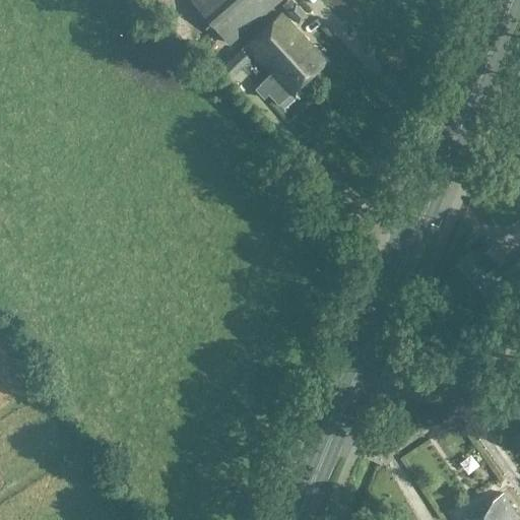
[(229,45),(279,0),(190,0),(229,45)]
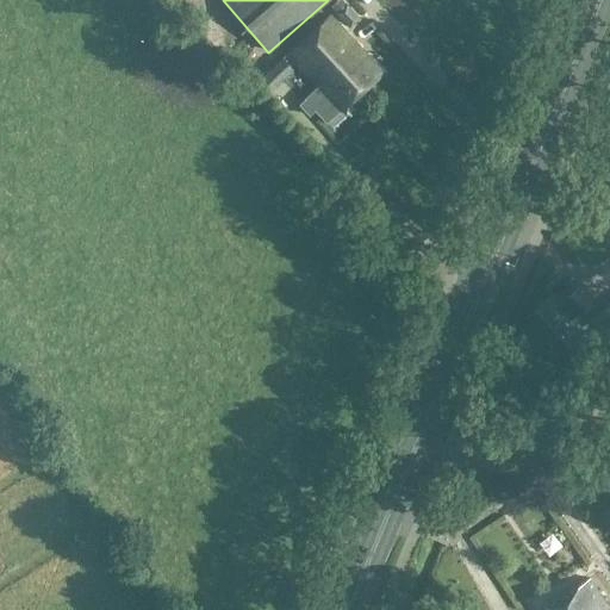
[(288,53),(319,86),(299,104),(309,113),(313,109),(325,120),(340,109),(341,109),(381,72),(329,14),(288,53)]
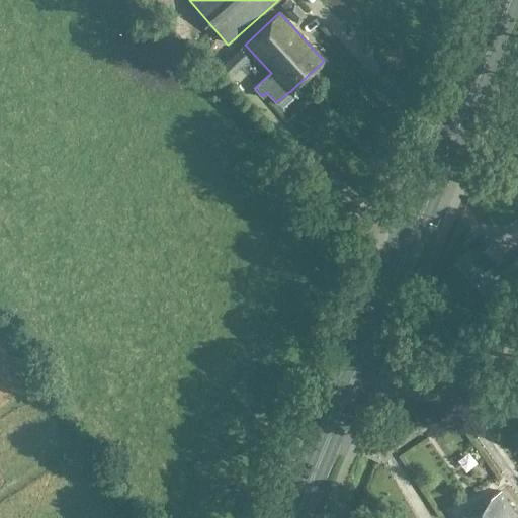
[(231,57),(219,68),(228,78),(240,67),(231,57)]
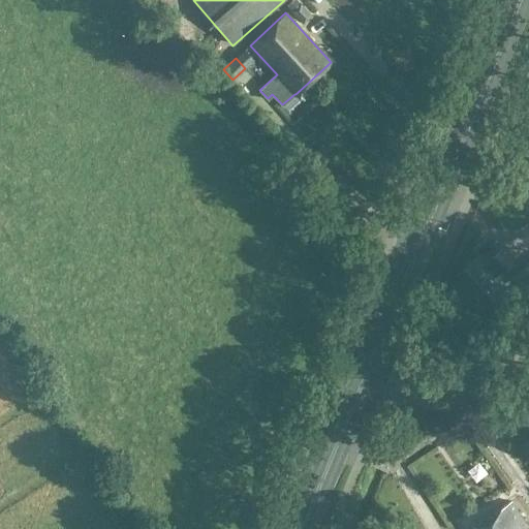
[(492,261),(489,266),(479,256),(454,280),(483,311),(508,287),(499,277),(503,274),(504,274),(515,265),(501,250),(491,260),(492,261)]
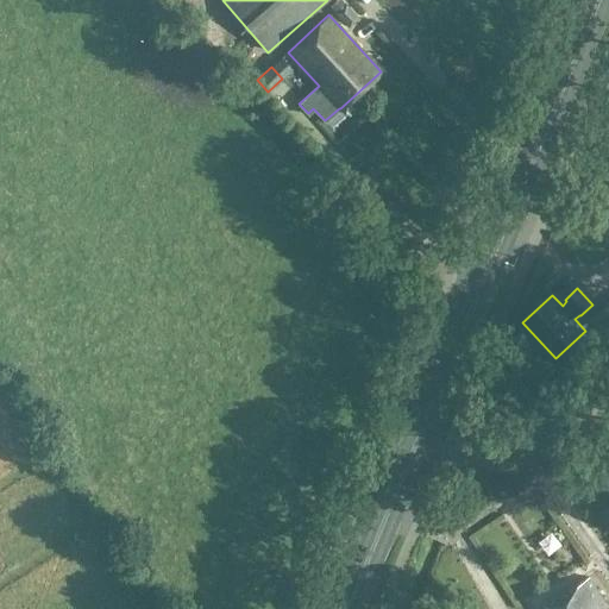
[(608,305),(598,315),(608,327),(608,305)]
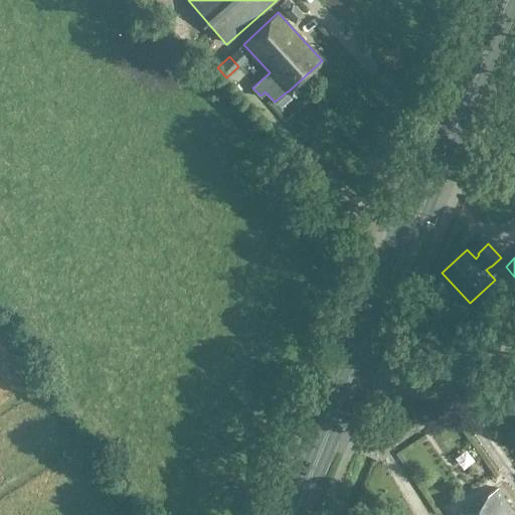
[(514,514),(514,513),(499,489),(461,514),(514,514)]
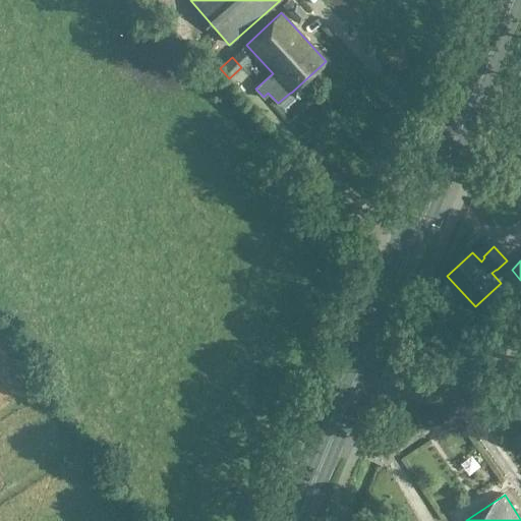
All buildings are outlined.
